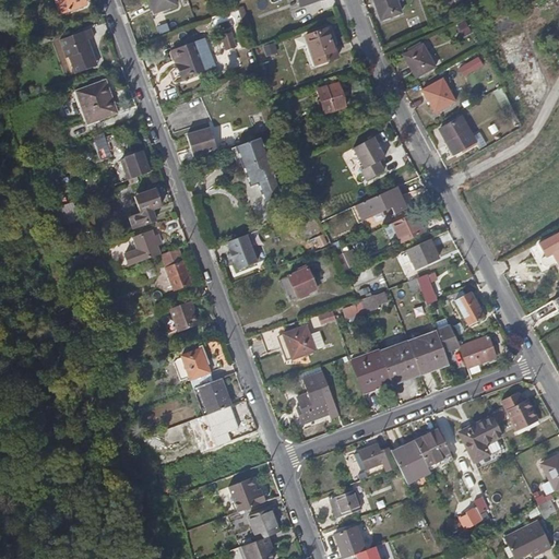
[(86,4),(84,0),(54,0),(60,14),(86,4)]
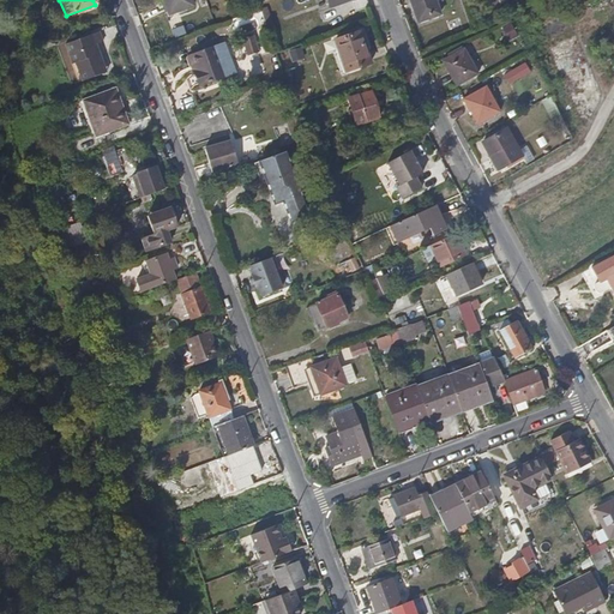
[(194,7),(192,0),(164,0),(170,17),(194,7)]
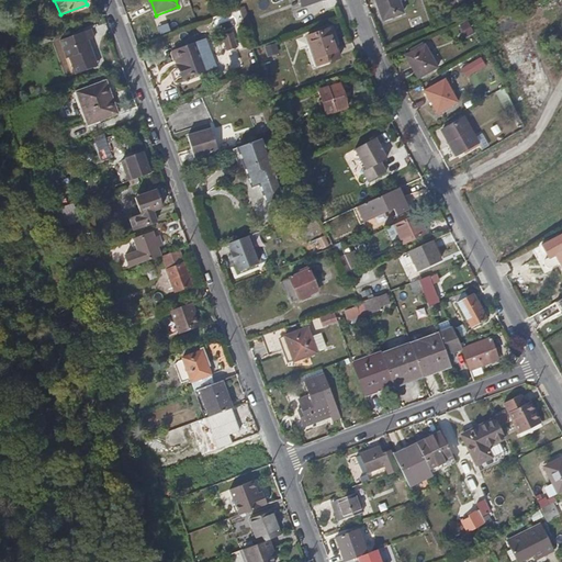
[(405,12),(400,0),(377,0),(384,20),(405,12)]
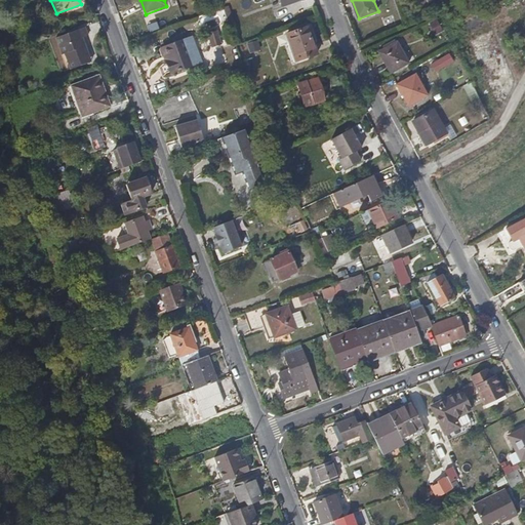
[(240,44),(227,6),(221,7),(226,17),(236,46),(240,44)]
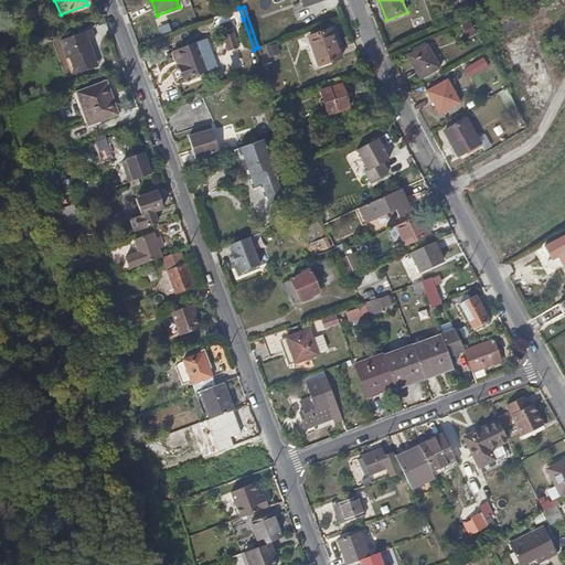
[(146,23),(145,16),(131,18),(132,25),(146,23)]
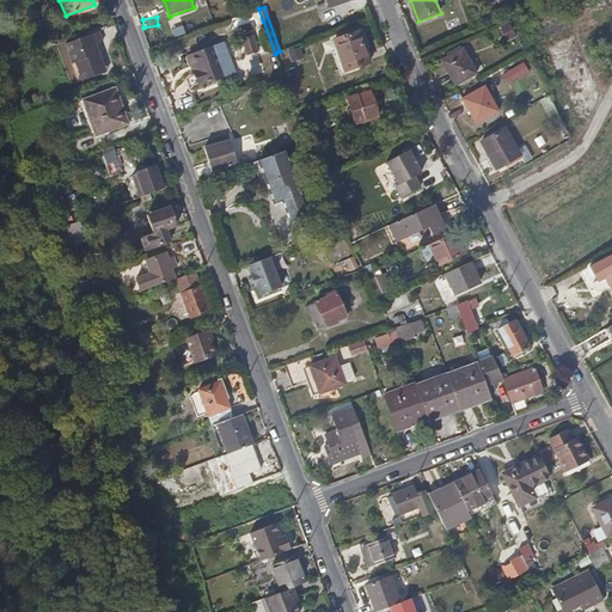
[(501,28),(508,41),(518,36),(510,23),(501,28)]
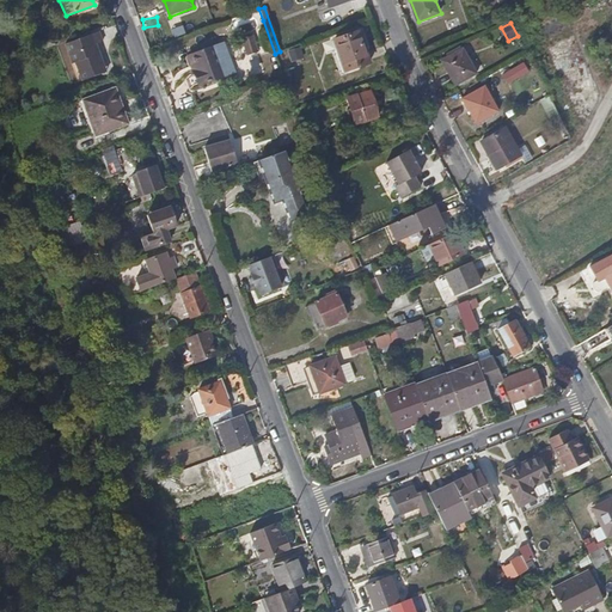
[(103,63),(95,43),(102,40),(98,29),(71,40),(78,56),(80,55),(89,74),(93,73),(91,68),(103,63)]
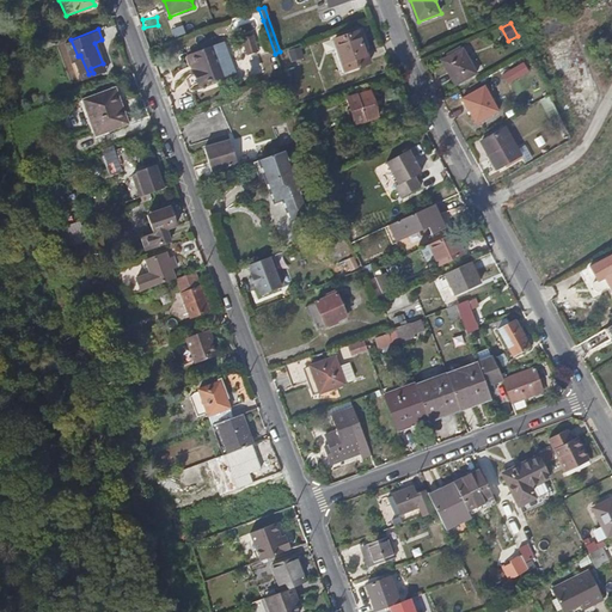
[(372,62),(360,31),(334,41),(337,51),(338,50),(346,72),(372,62)]
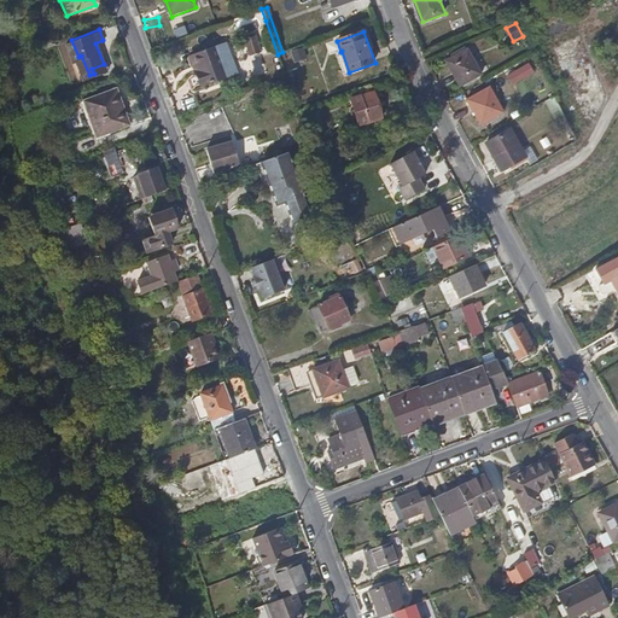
[(260,51),(254,35),(240,40),(248,56),(260,51)]
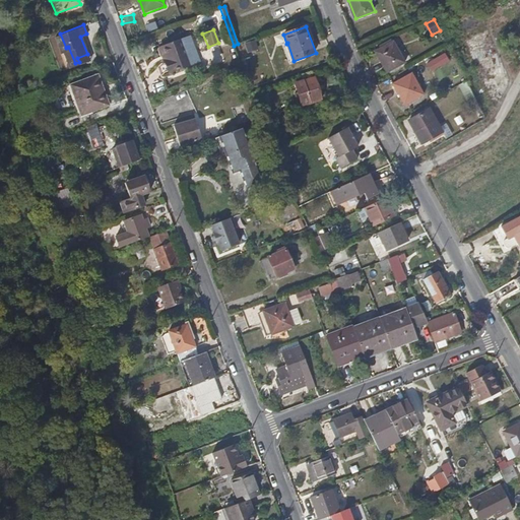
[(192,62),(183,38),(159,47),(169,71),(192,62)]
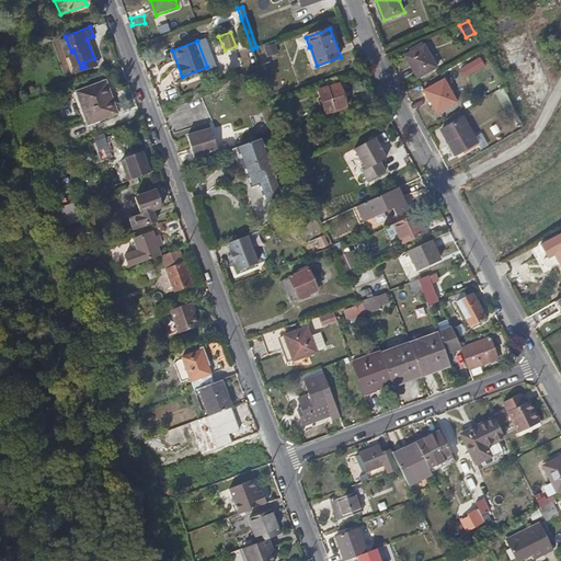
[(436,68),(424,46),(404,57),(416,79),(436,68)]
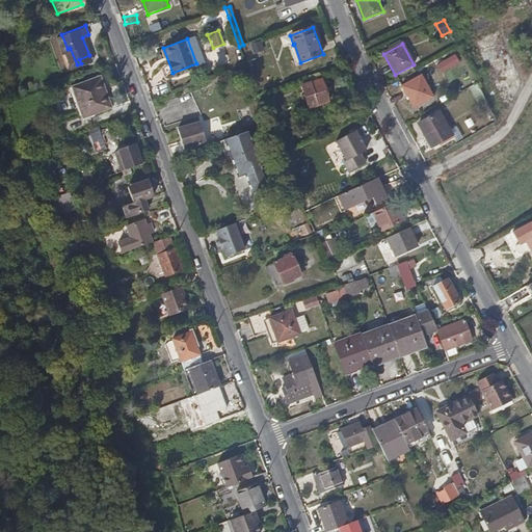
[(77,64),(70,48),(68,49),(64,50),(72,68),(77,64)]
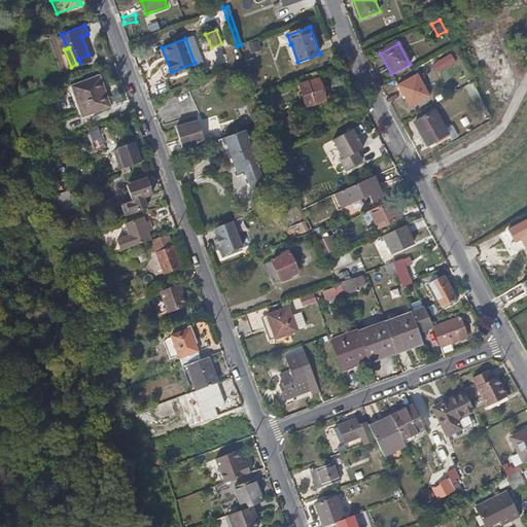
[(224,49),(216,51),(219,64),(226,62),(224,49)]
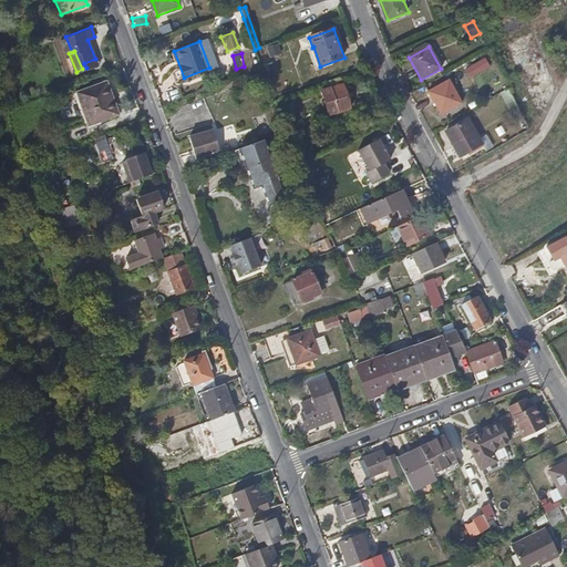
[(485,58),(465,69),(471,78),(491,66),(485,58)]
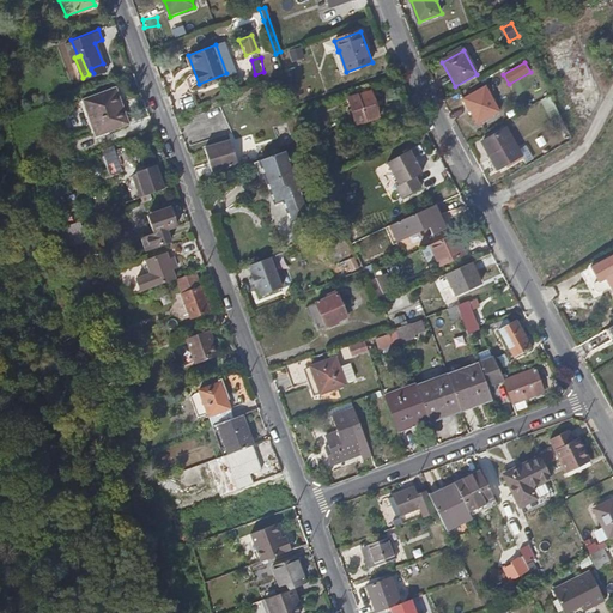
[(120,110),(116,102),(120,99),(115,87),(92,96),(82,99),(95,134),(127,122),(123,109),(120,110)]
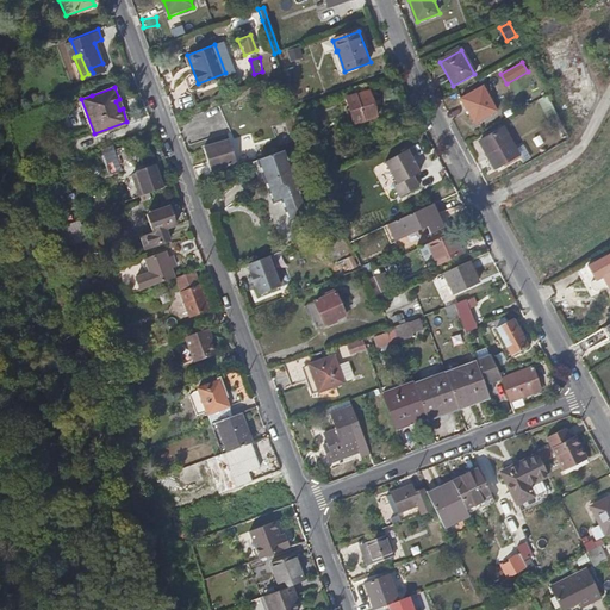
[(495,112),(481,88),(460,100),(473,124),(495,112)]
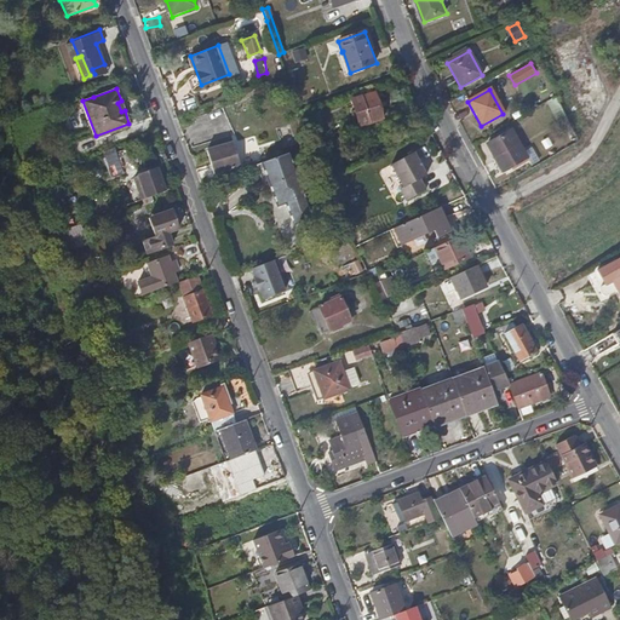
[(82,101),(93,97),(92,92),(78,97),(91,138),(96,136),(82,101)]
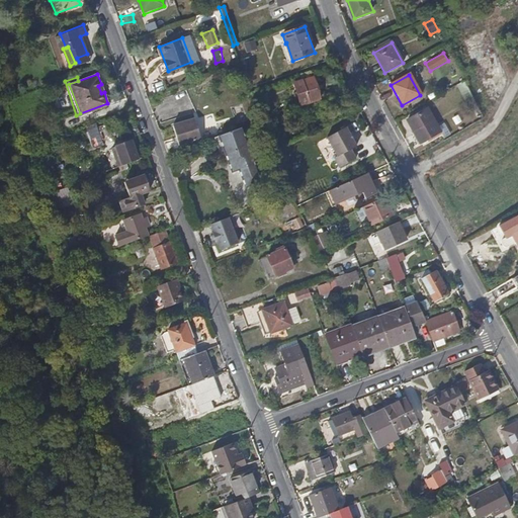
[(321,99),(314,77),(293,83),(296,92),(306,89),(311,103),(321,99)]
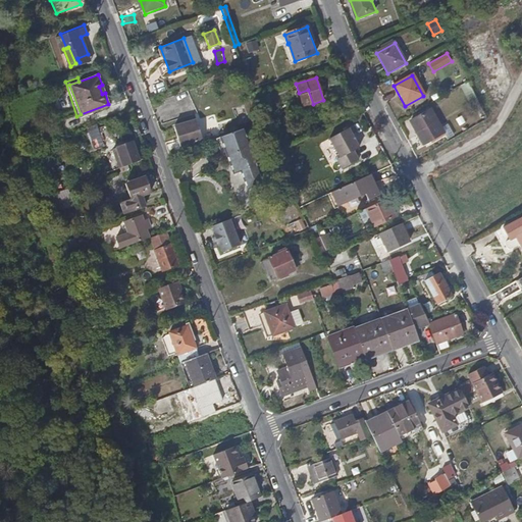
[(471,82),(463,84),(467,100),(475,98),(471,82)]
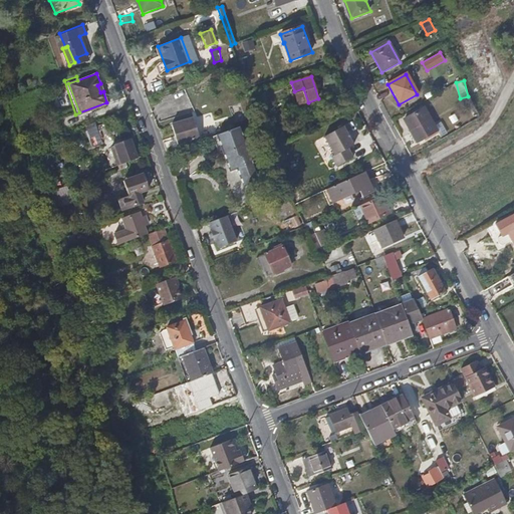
[(308,102),(303,88),(294,91),(299,105),(308,102)]
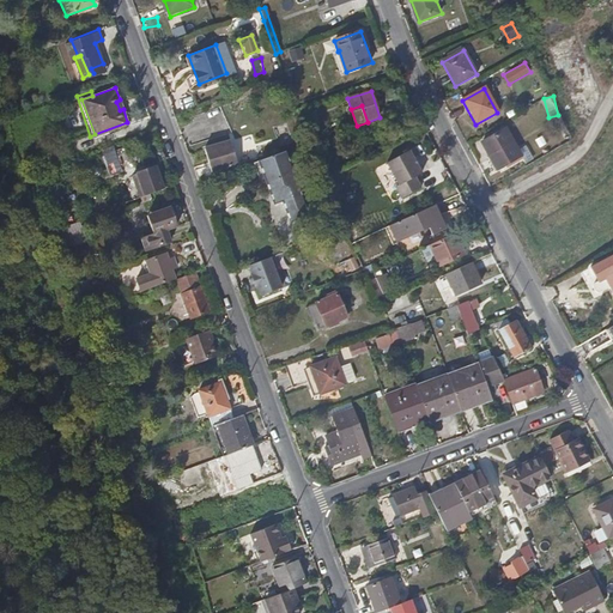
[(522,158),(510,138),(505,128),(485,139),(490,147),(486,150),(496,168),(499,167),(513,159),(514,162),(522,158)]
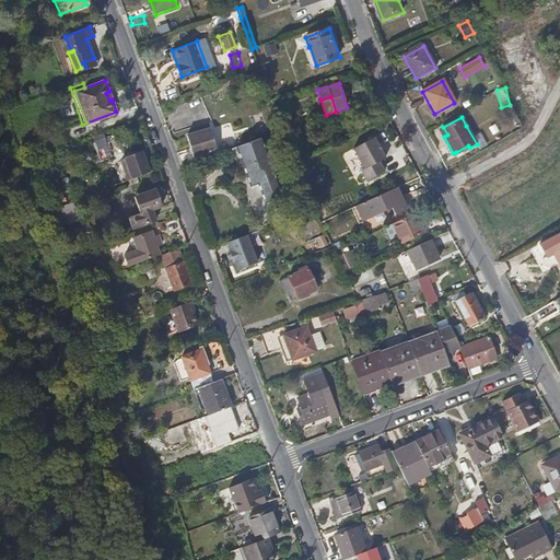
[(218,149),(211,128),(187,136),(194,158),(218,149)]
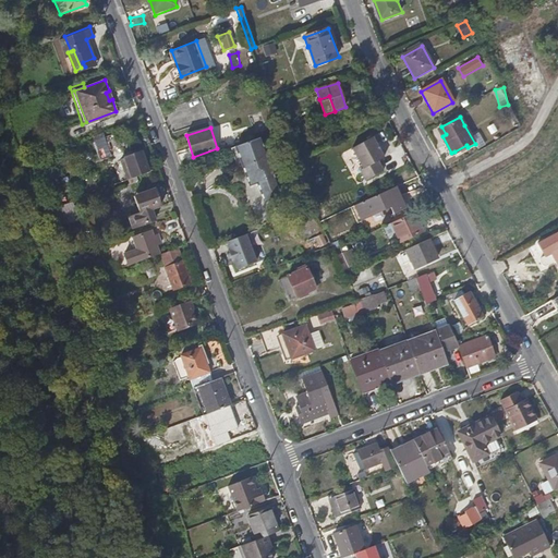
[(281,195),(262,136),(238,145),(251,183),(258,180),(265,201),(281,195)]
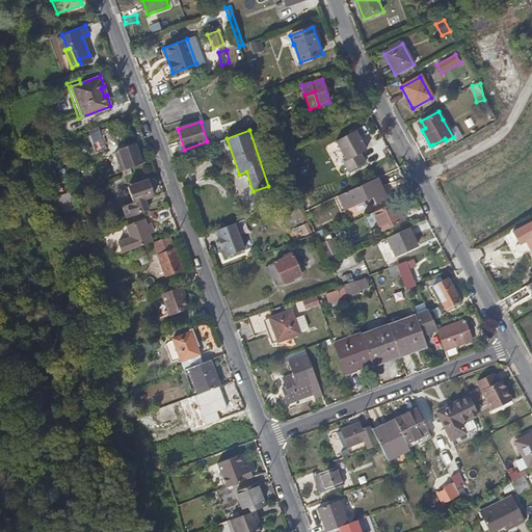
[(367,151),(364,144),(361,138),(357,132),(338,142),(348,162),(345,163),(349,173),(367,163),(362,154),(367,151)]
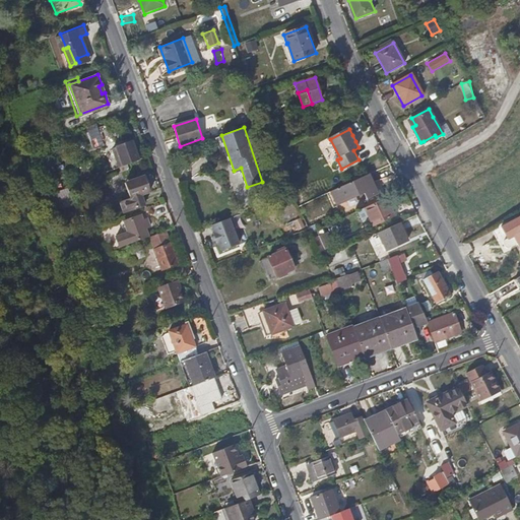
[(138,160),(131,141),(115,146),(122,166),(138,160)]
